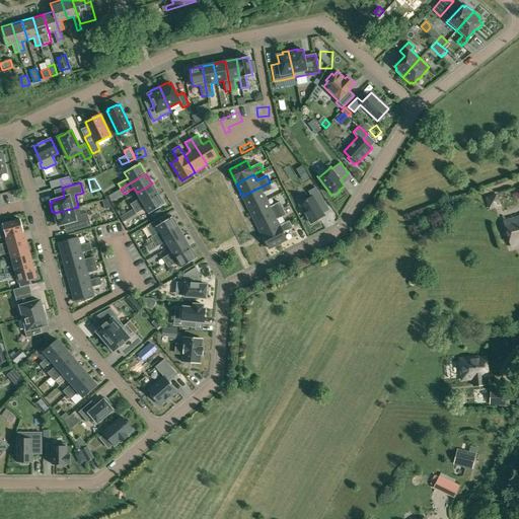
[(273,189),(270,182),(242,196),(248,209),(267,200),(264,194),(273,189)]
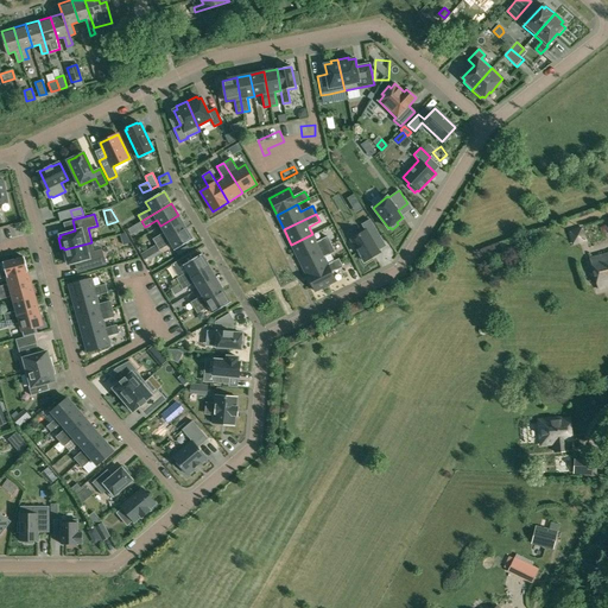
[(156,245),(185,227),(178,215),(160,226),(164,233),(152,239),(156,245)]
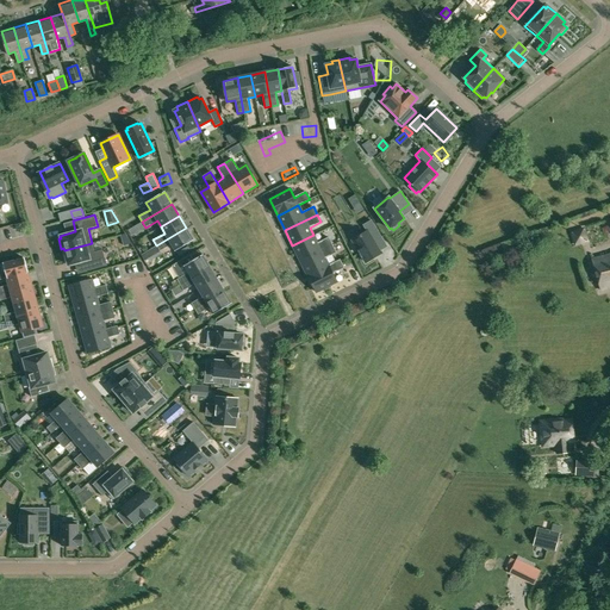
[(386,246),(372,221),(365,224),(368,231),(354,238),(359,247),(356,248),(365,262),(375,256),(374,255),(380,251),(379,249),(386,246)]
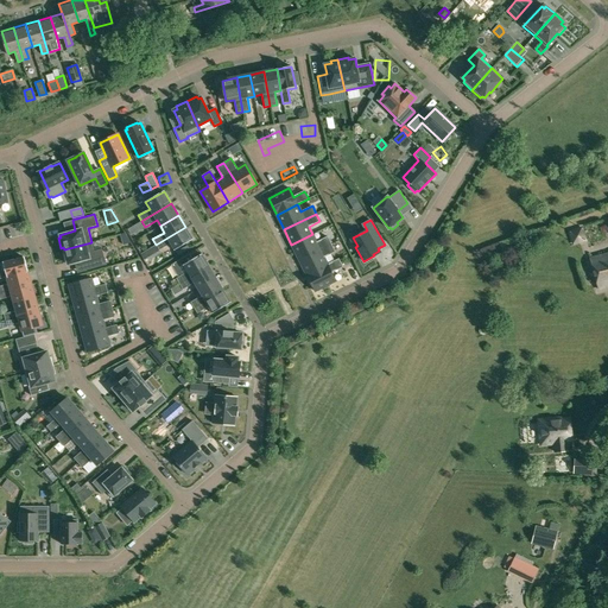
[(18,242),(32,236),(27,225),(13,229),(18,242)]
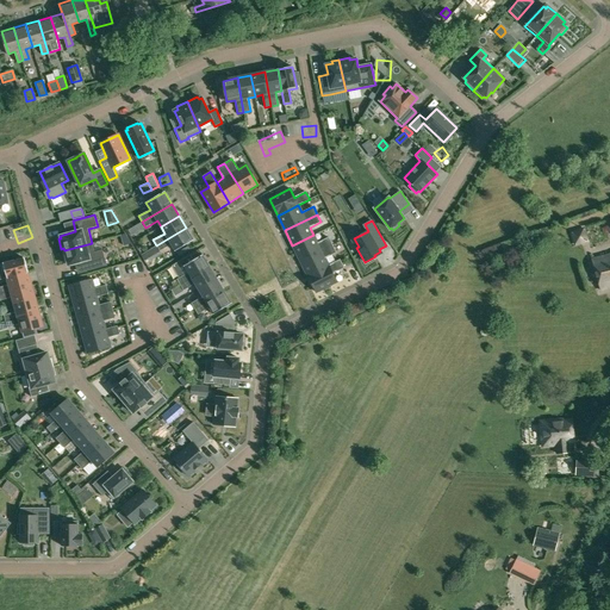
[(186,228),(156,246),(160,251),(172,244),(175,251),(193,240),(186,228)]
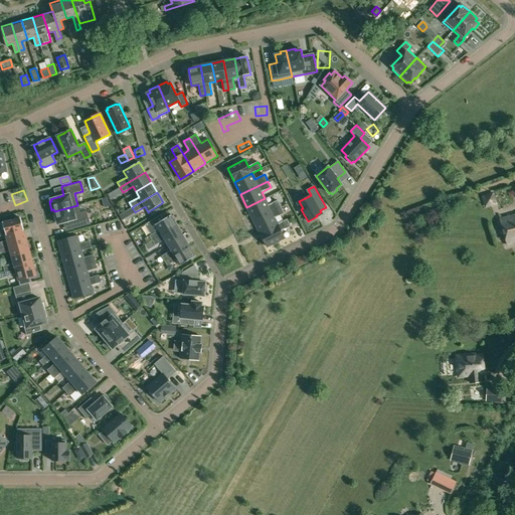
[(481,195),(485,208),(497,204),(494,192),(481,195)]
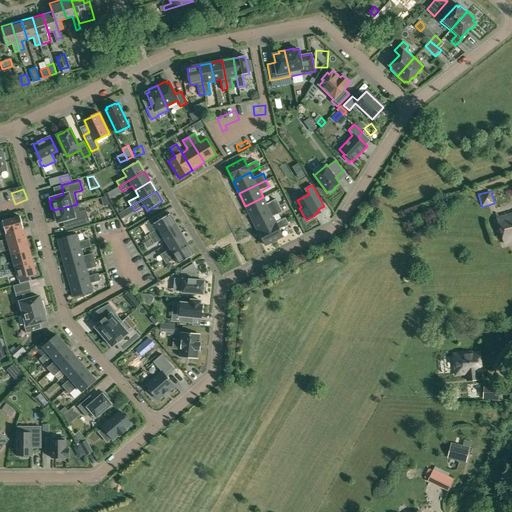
[(6,195),(0,198),(0,205),(1,207),(10,203),(6,195)]
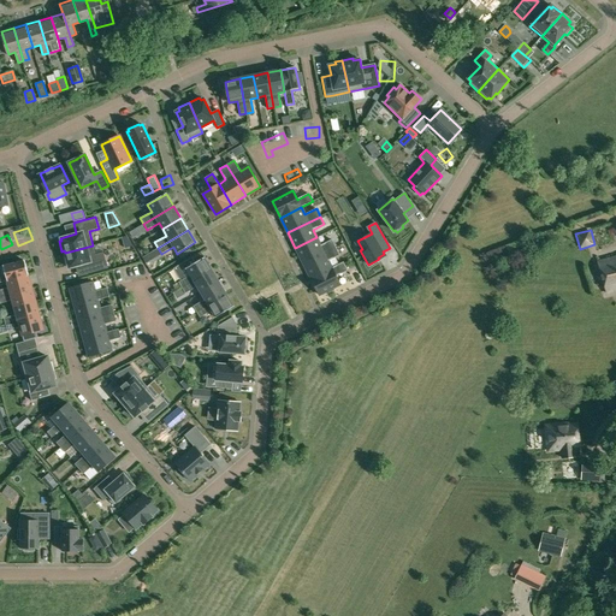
[(132,247),(126,237),(122,238),(125,248),(132,247)]
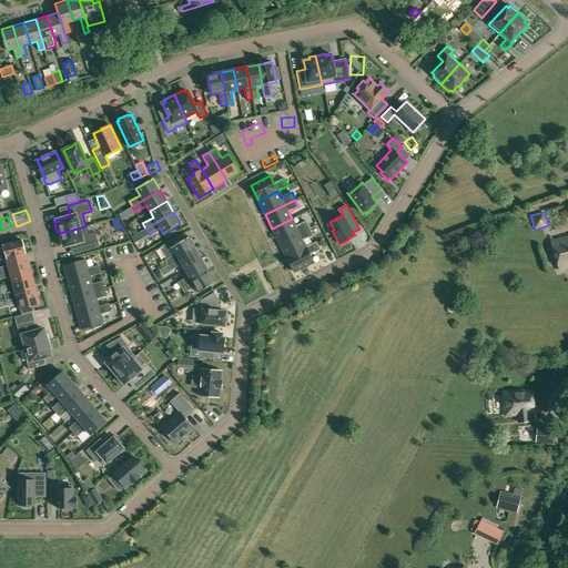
[(295,226),(292,219),(272,229),(280,243),(310,229),(306,221),(295,226)]
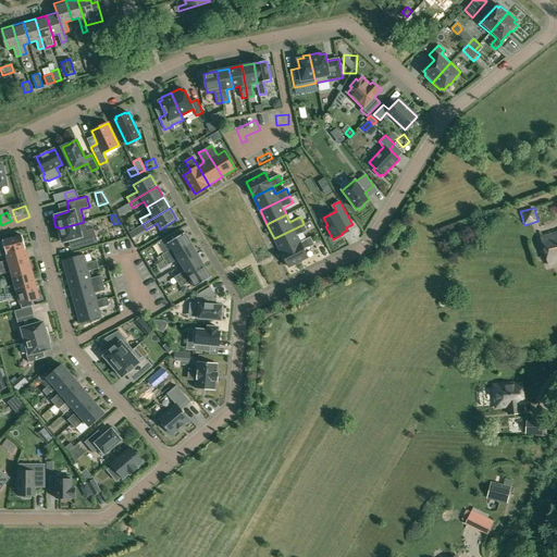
[(84,222),(59,229),(59,231),(57,232),(60,240),(62,240),(62,243),(76,238),(79,248),(98,243),(94,227),(86,230),(84,222)]
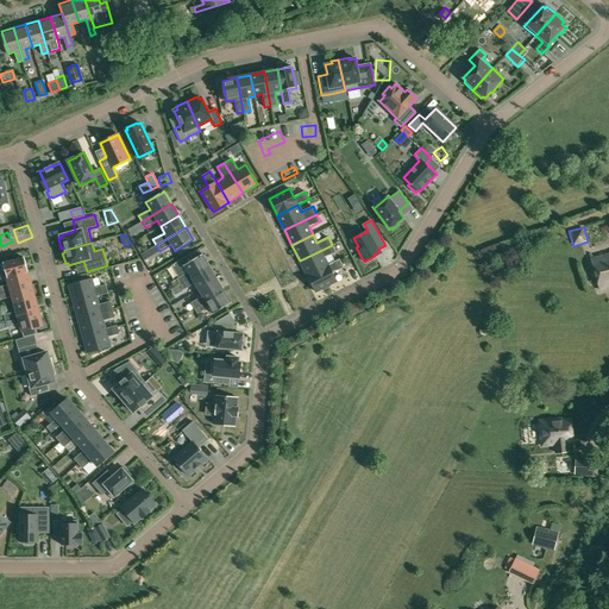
[(336,252),(332,245),(300,261),(307,275),(328,265),(325,257),(336,252)]
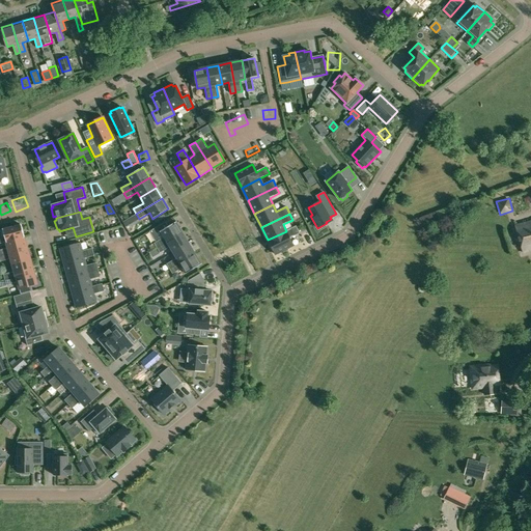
[(123,221),(128,228),(133,225),(129,218),(123,221)]
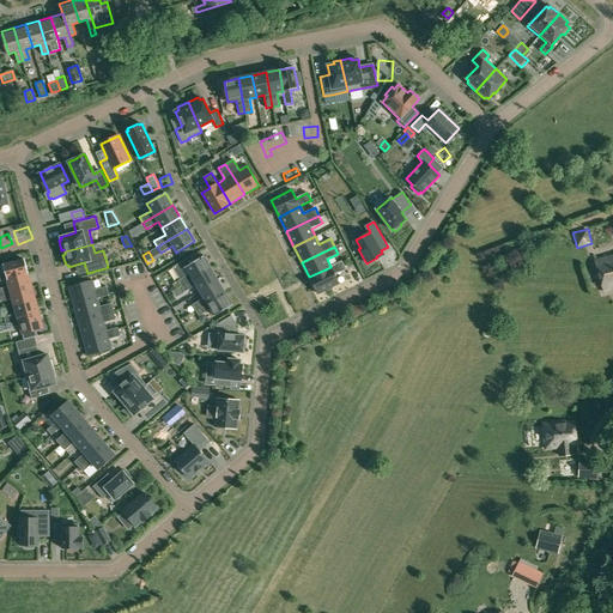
[(612,255),(595,261),(604,292),(612,289),(612,255)]
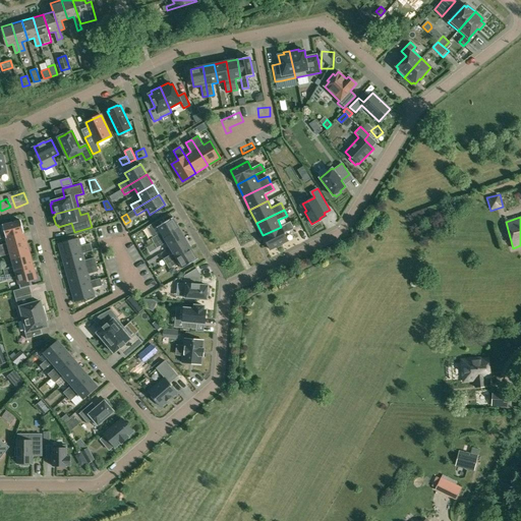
[(151,238),(154,243),(179,228),(172,218),(157,227),(161,233),(151,238)]
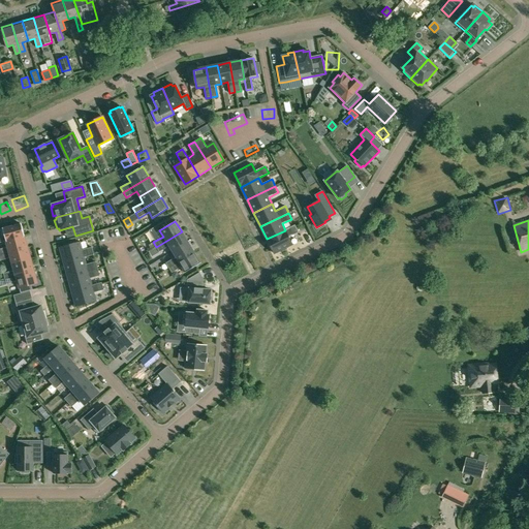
[(0,242),(6,241),(24,236),(21,223),(2,228),(4,236),(0,236),(0,242)]
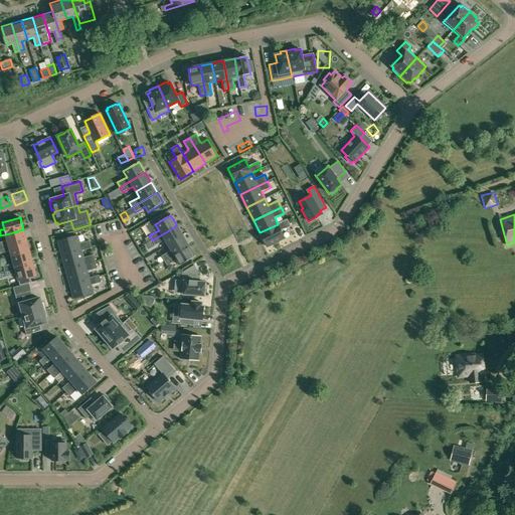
[(278,224),(260,232),(267,246),(273,243),(273,245),(280,242),(279,240),(285,237),(281,230),(290,226),(287,219),(278,224)]
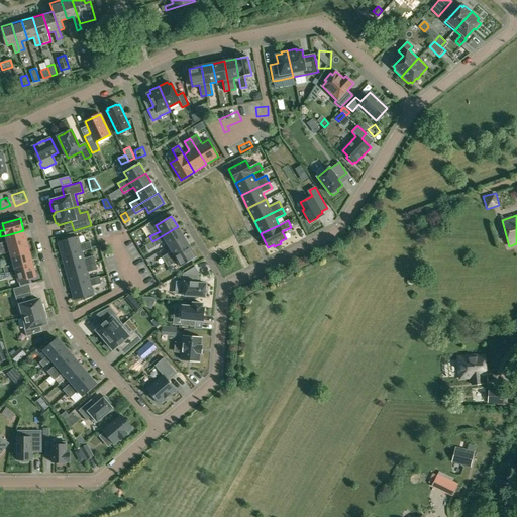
[(165,240),(169,245),(184,236),(178,226),(152,241),(156,246),(165,240)]
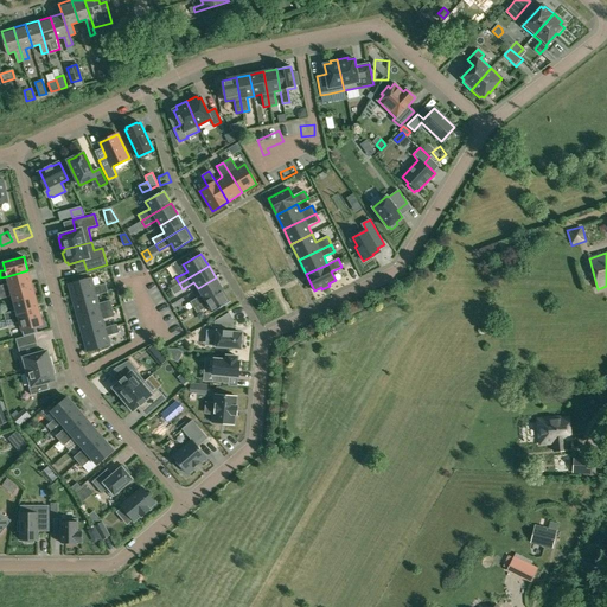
[(0,285),(0,292),(31,283),(27,270),(7,276),(8,283),(0,285)]
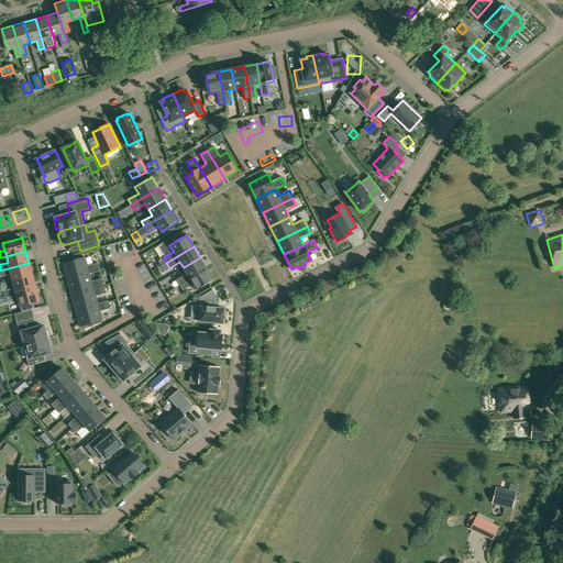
[(68,278),(68,279),(89,274),(100,271),(98,263),(92,264),(87,266),(85,260),(85,257),(64,264),(67,275),(68,278)]
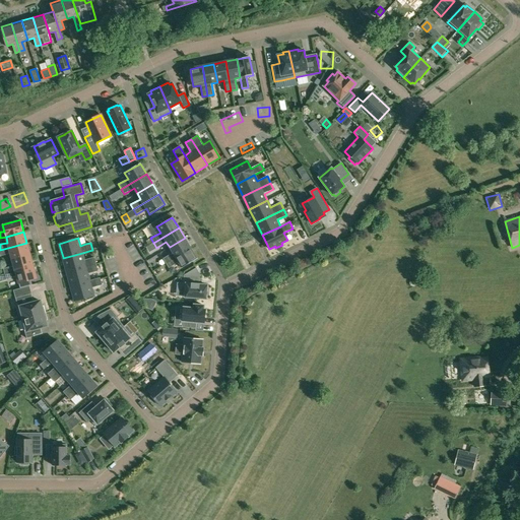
[(163,258),(166,263),(191,248),(185,238),(170,247),(173,253),(163,258)]
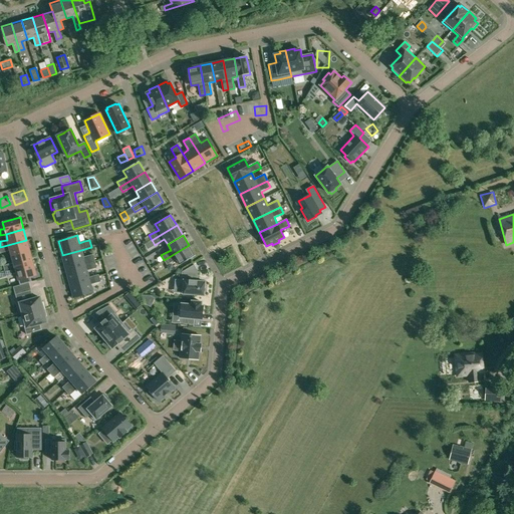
[(26,240),(0,247),(0,253),(10,250),(12,256),(29,251),(26,240)]
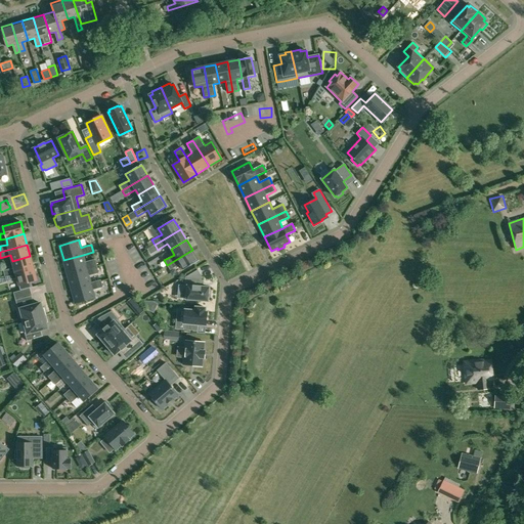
[(192,250),(167,265),(170,270),(179,264),(183,270),(199,261),(192,250)]
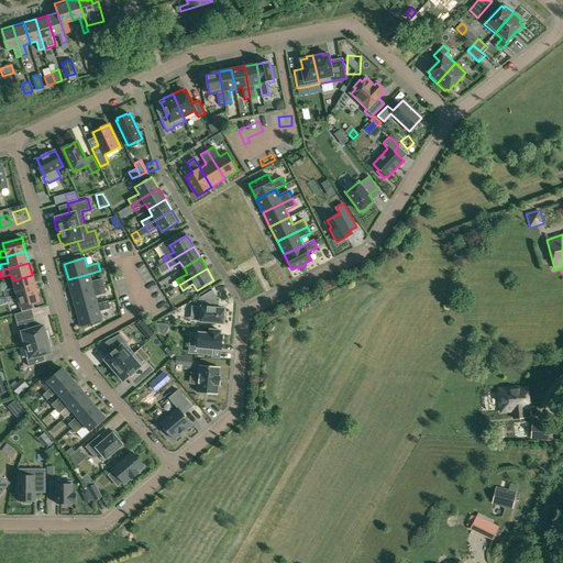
[(72,290),(73,295),(74,295),(105,286),(102,278),(96,280),(91,282),(90,279),(89,274),(68,279),(72,290)]
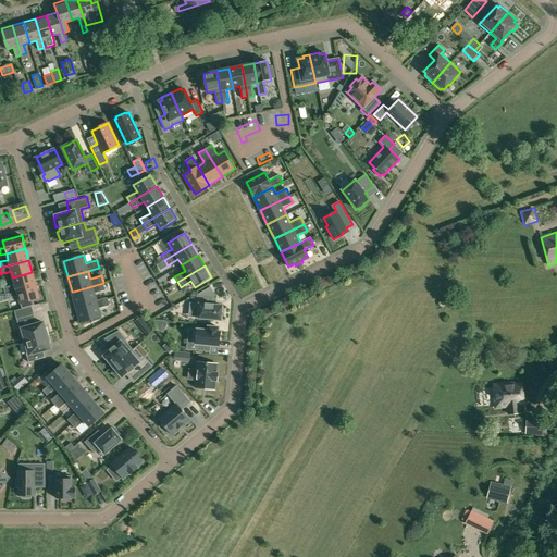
[(35,285),(32,272),(13,277),(15,284),(3,287),(4,294),(35,285)]
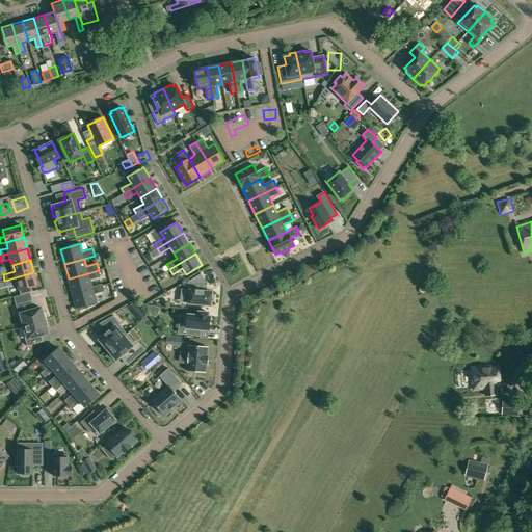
[(70,283),(73,293),(91,288),(90,282),(89,280),(95,278),(100,277),(99,270),(70,278),(69,278),(70,283)]
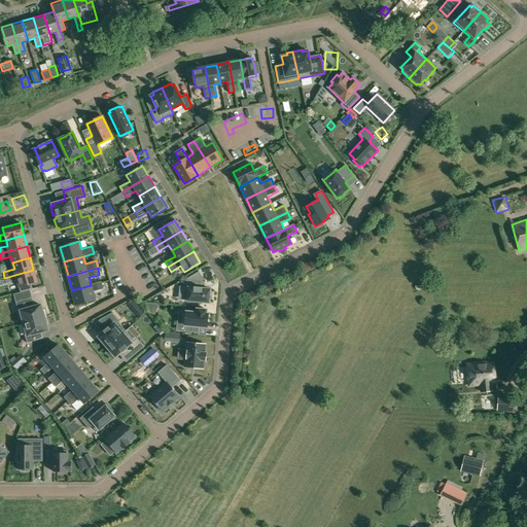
[(143,273),(153,289),(160,285),(149,269),(143,273)]
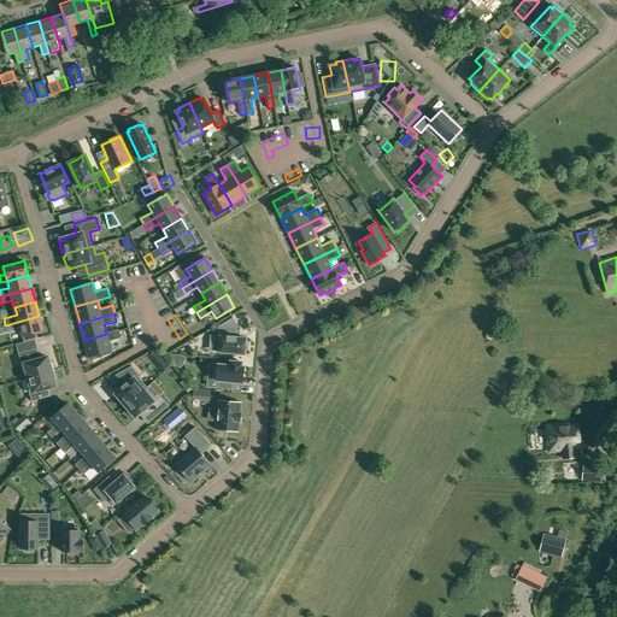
[(39,316),(5,325),(7,331),(21,328),(22,335),(43,330),(39,316)]
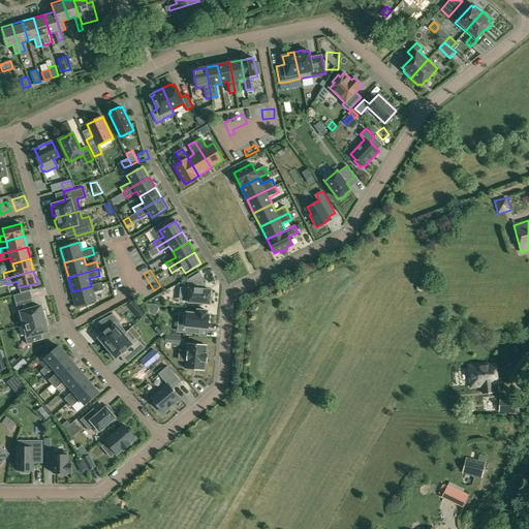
[(185,302),(210,304),(210,301),(212,301),(212,300),(213,293),(211,293),(211,290),(203,289),(204,283),(203,283),(204,279),(199,273),(187,280),(185,302)]
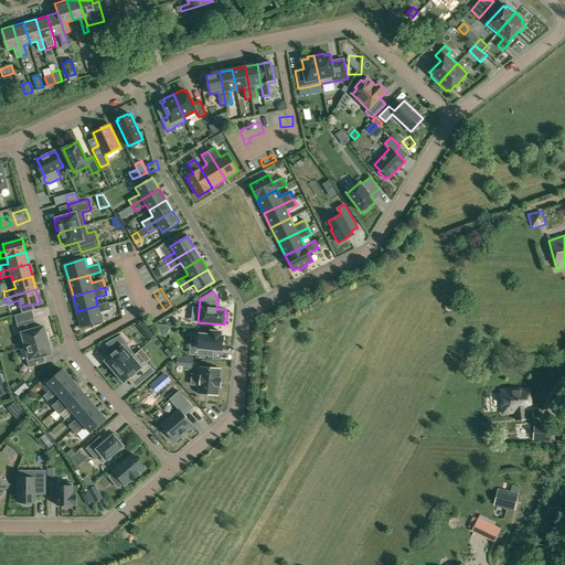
[(97,306),(77,311),(77,312),(78,315),(82,327),(102,321),(100,315),(99,312),(105,311),(110,310),(108,302),(97,306)]
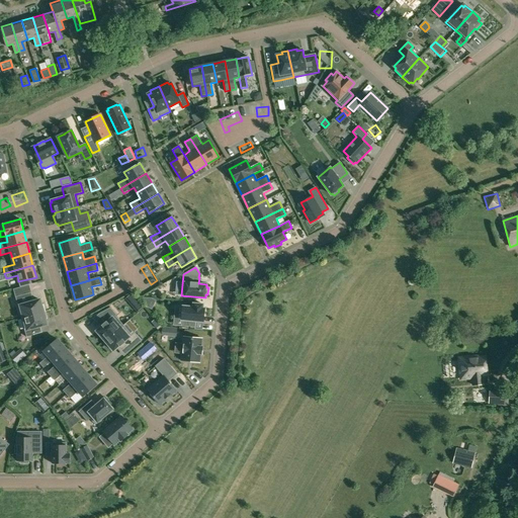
[(13,289),(15,296),(31,292),(28,284),(13,289)]
